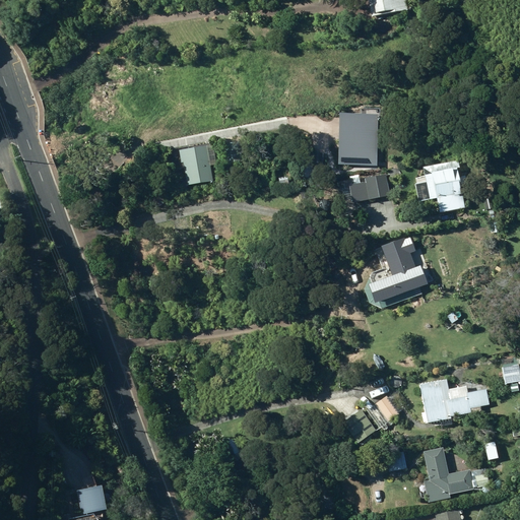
[(409,10),(406,0),(370,0),(374,17),(409,10)]
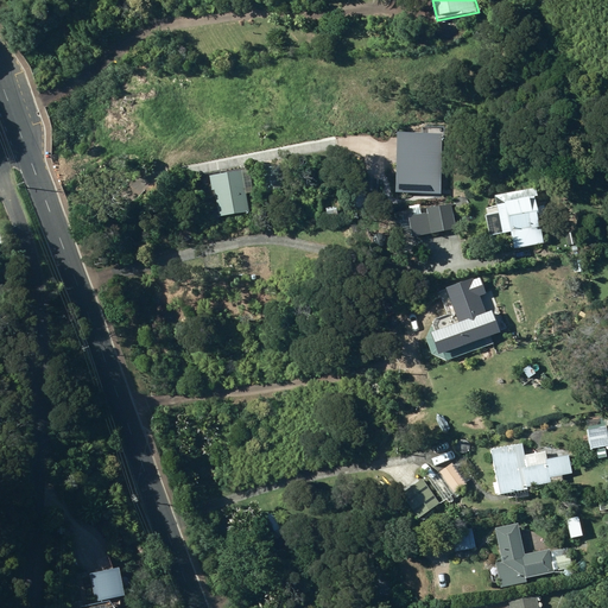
[(398,131),(398,192),(442,192),(442,130),(398,131)]
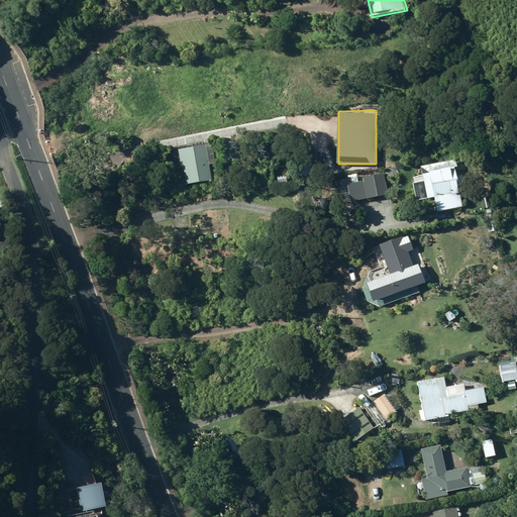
[(213,180),(206,145),(179,150),(181,162),(184,161),(188,184),(213,180)]
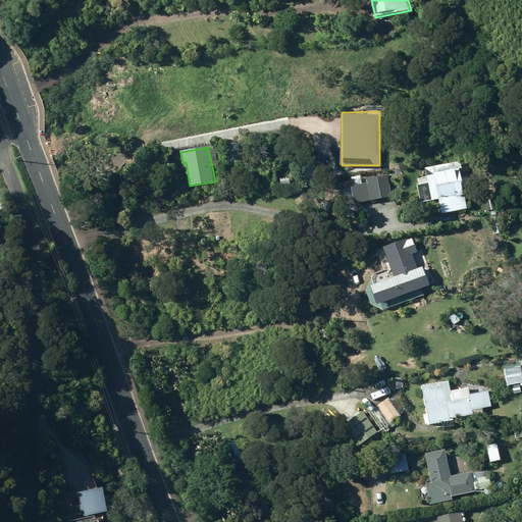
[(521,157),(512,159),(516,177),(521,175),(521,157)]
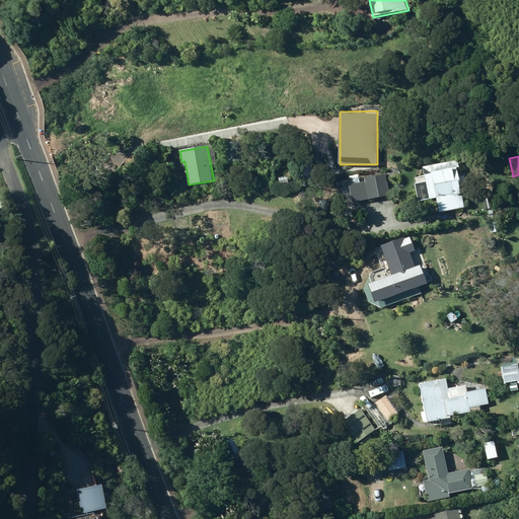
[(424,166),(430,199),(437,198),(440,213),(466,208),(461,184),(467,182),(466,175),(462,176),(458,159),(424,166)]
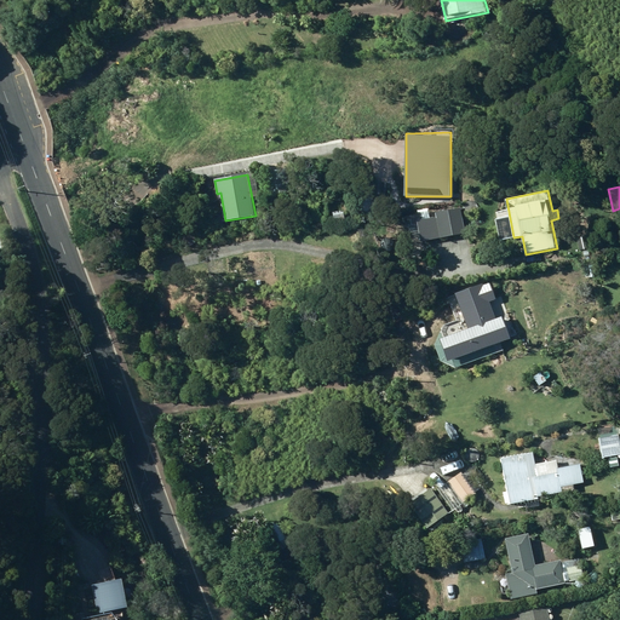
[(465,234),(461,207),(437,212),(438,217),(418,220),(419,224),(409,225),(412,239),(422,237),(422,241),(465,234)]
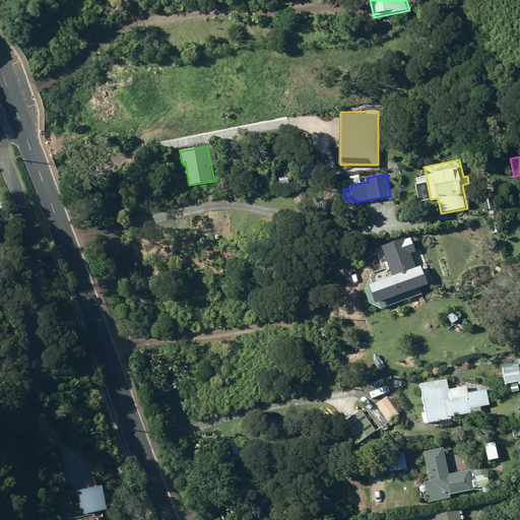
[(281,185),(289,183),(288,176),(279,178),(281,185)]
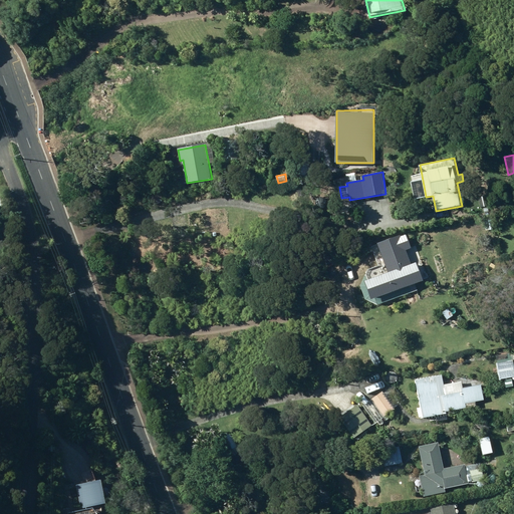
[(441,237),(447,235),(444,228),(438,230),(441,237)]
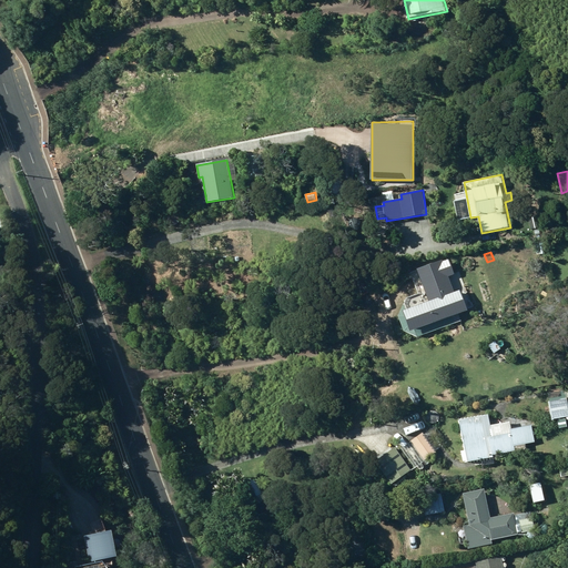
[(456,273),(450,257),(444,261),(444,259),(417,269),(429,301),(405,310),(413,331),(469,310),(462,288),(456,292),(449,275),(456,273)]
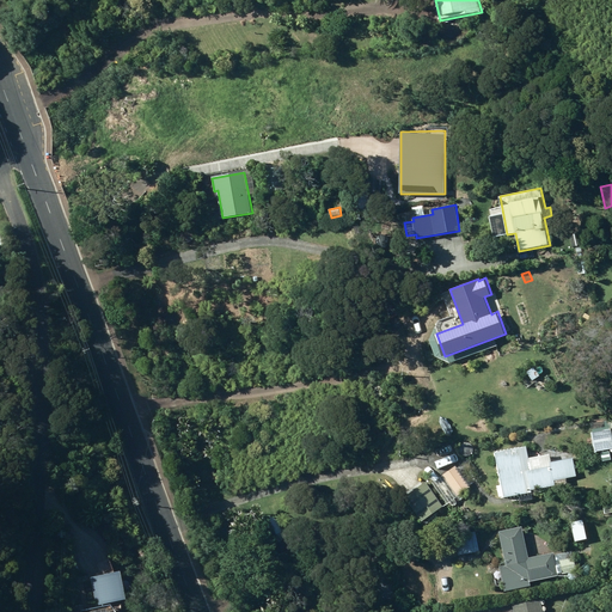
[(534,380),(540,375),(539,374),(543,372),(540,368),(534,367),(528,371),(534,380)]
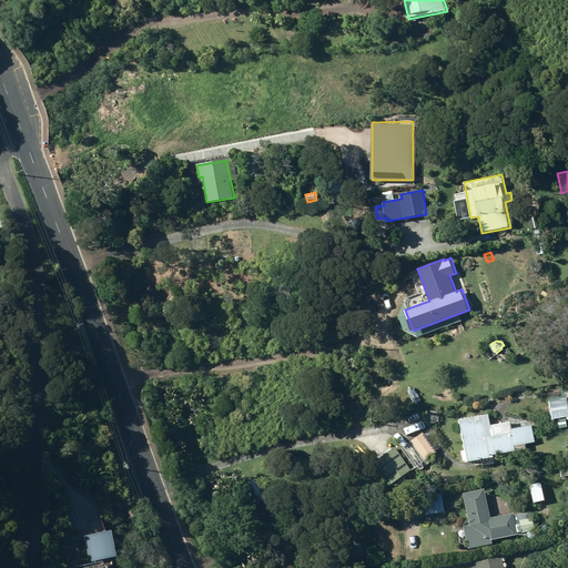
[(567,397),(550,402),(554,419),(567,416),(567,397)]
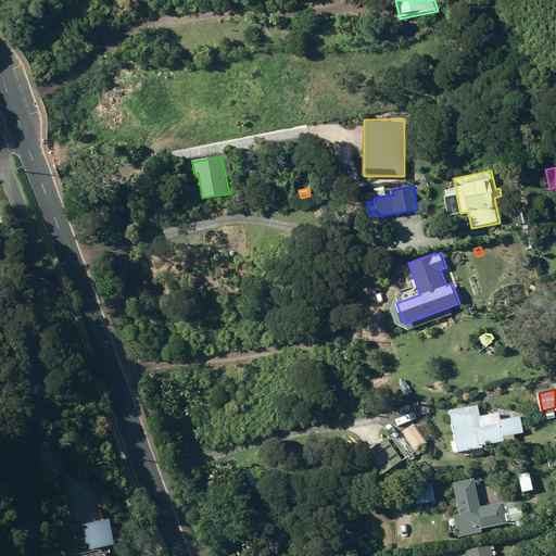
[(450,411),(457,453),(472,450),(472,456),(484,454),(483,445),(516,439),(515,433),(523,432),(521,417),(502,420),(500,412),(481,416),(479,405),(450,411)]
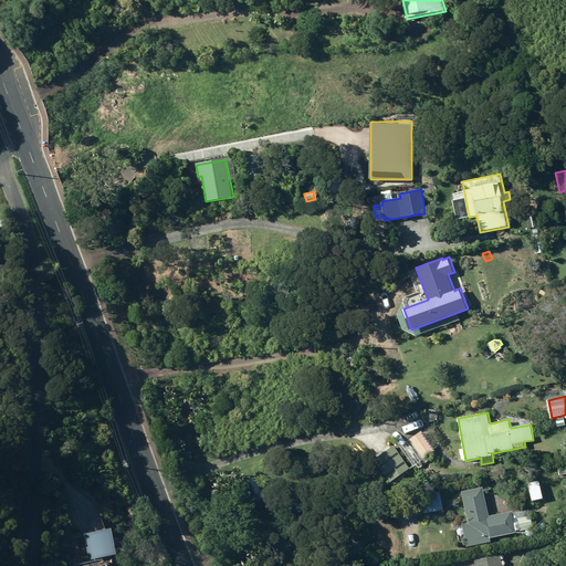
[(409,439),(423,458),(447,441),(435,425),(422,433),(420,431),(409,439)]
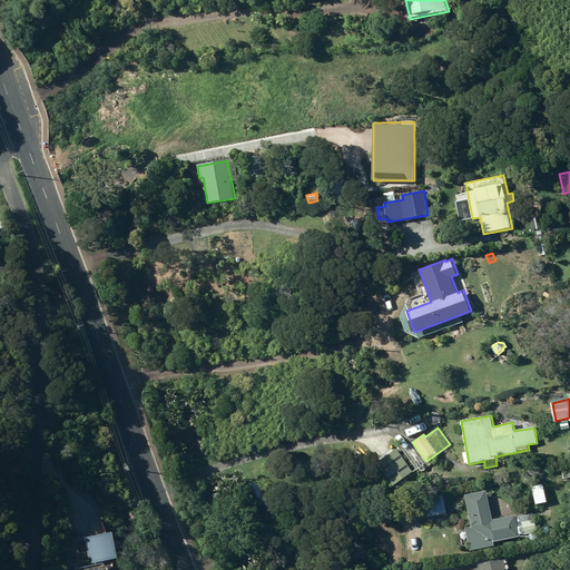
[(394,485),(412,472),(396,449),(377,463),(394,485)]
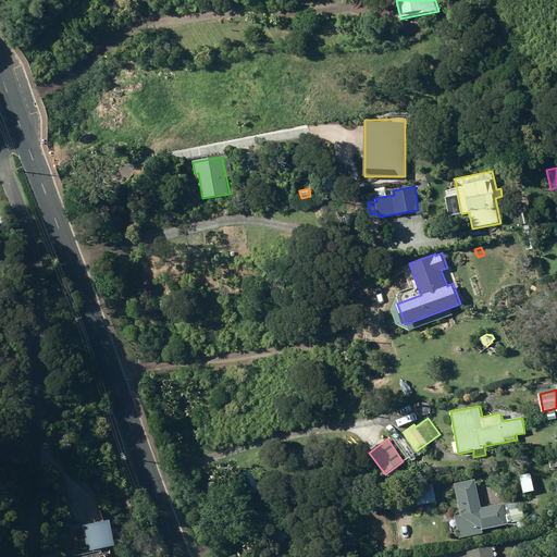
[(482,507),(475,479),(455,483),(461,515),(456,516),(460,537),(484,533),(483,529),(509,523),(508,521),(512,520),(512,522),(525,520),(522,507),(510,509),(510,510),(507,511),(505,503),(482,507)]
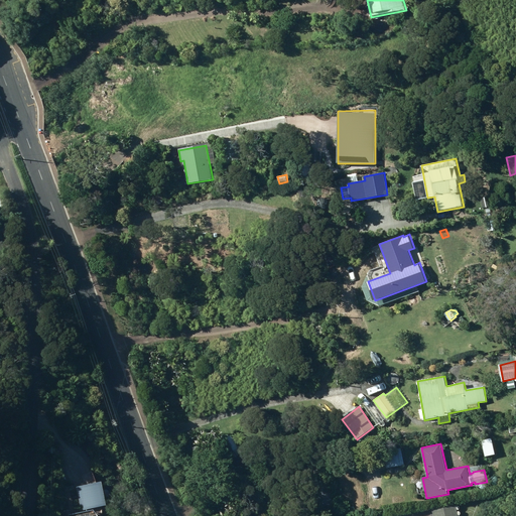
[(387,469),(405,465),(401,447),(384,452),(387,469)]
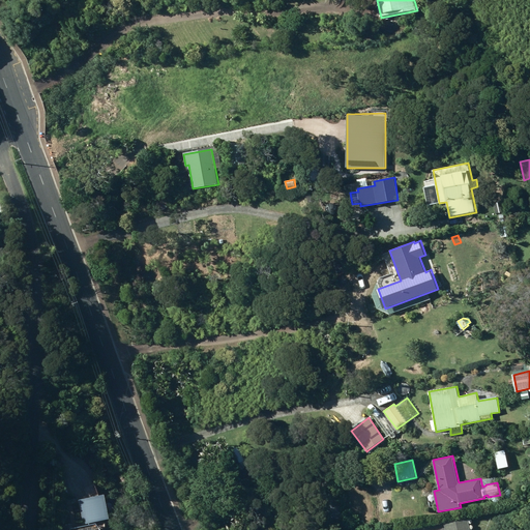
[(464,465),(463,468),(464,472),(467,473),(470,472),(471,469),(470,466),(467,464),(464,465)]
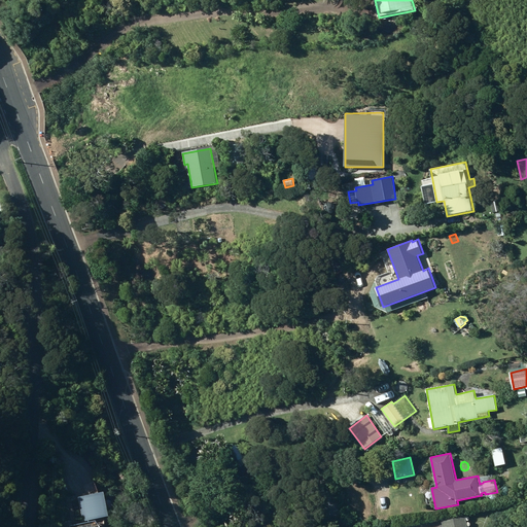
[(339,508),(335,491),(318,495),(322,512),(339,508)]
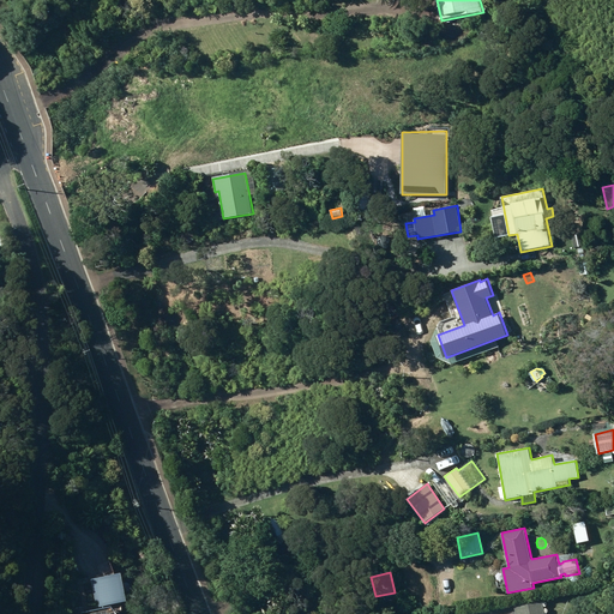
[(92,579),(97,607),(127,602),(122,573),(92,579)]
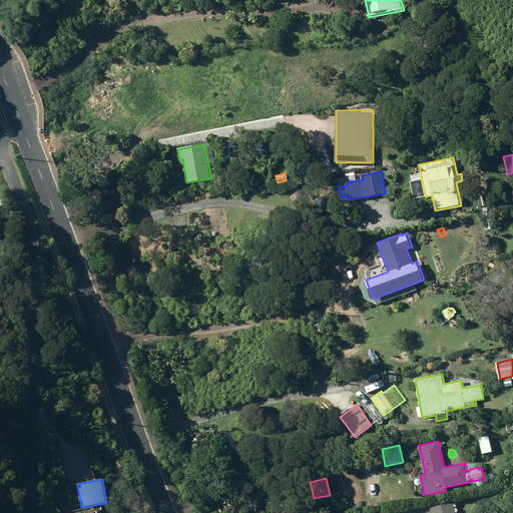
[(455,512),(453,502),(430,507),(431,512),(455,512)]
